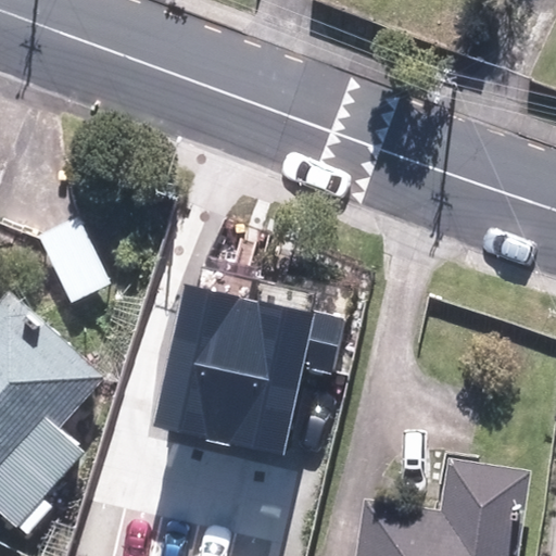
[(96,209),(45,230),(75,300),(125,279),(96,209)]
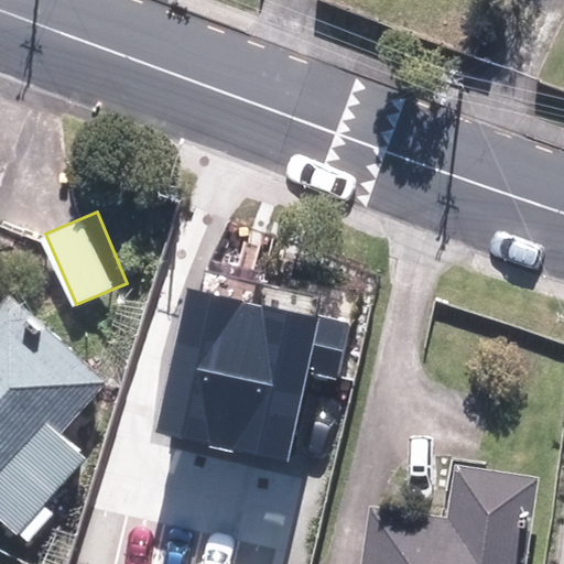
[(0,494),(32,524),(102,451),(78,427),(128,377),(31,283),(0,314),(0,494)]
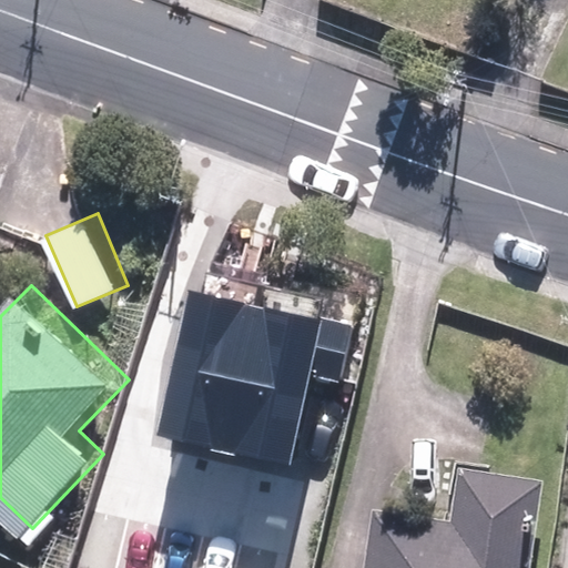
[(210,294),(190,290),(158,435),(223,449),(255,304),(210,294)]
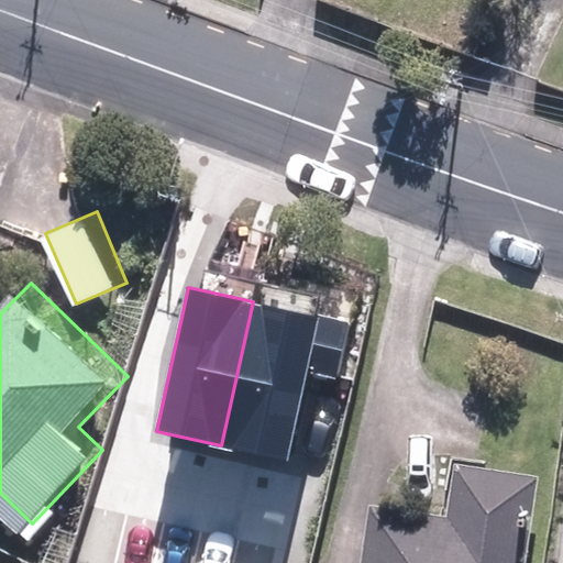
[(318,316),(253,301),(221,445),(286,459),(318,316)]
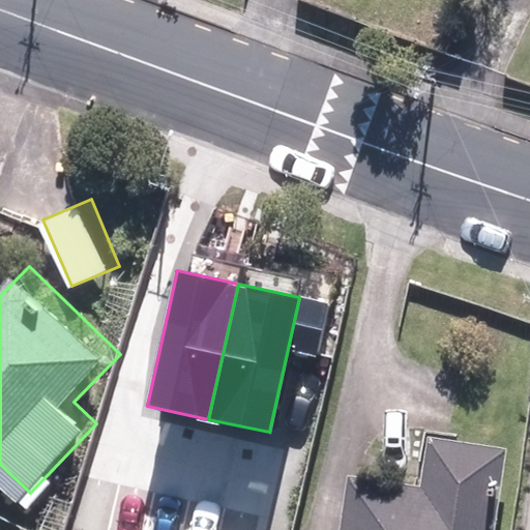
[(361,462),(353,529),(496,529),(506,439),(433,431),(429,469),(361,462)]
